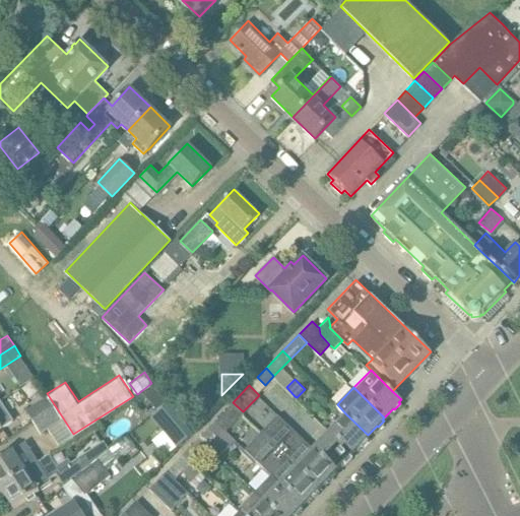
[(143,392),(136,397),(139,401),(146,396),(143,392)]
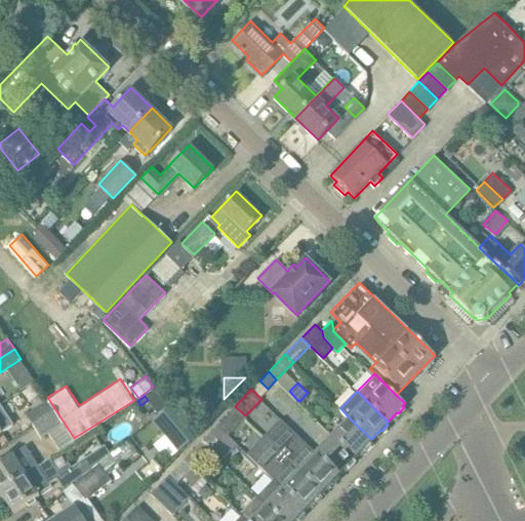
[(27,414),(34,425),(54,410),(47,400),(27,414)]
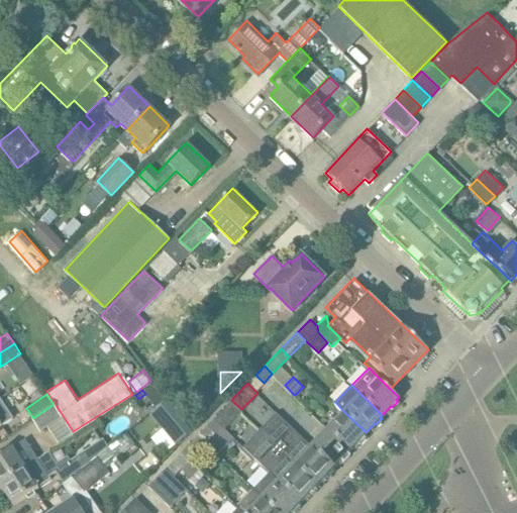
[(12,416),(0,397),(0,424),(1,424),(1,423),(12,416)]
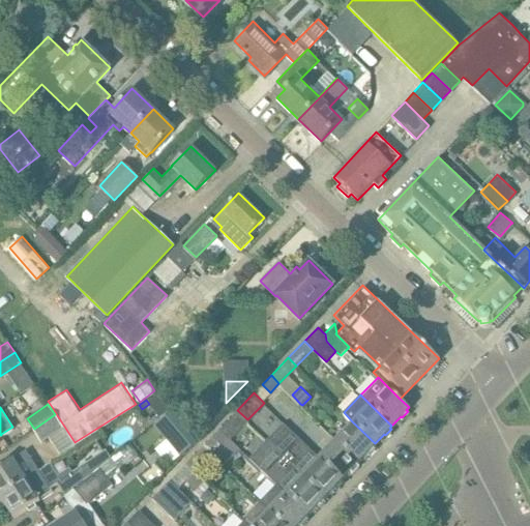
[(170,408),(154,421),(180,453),(197,439),(170,408)]
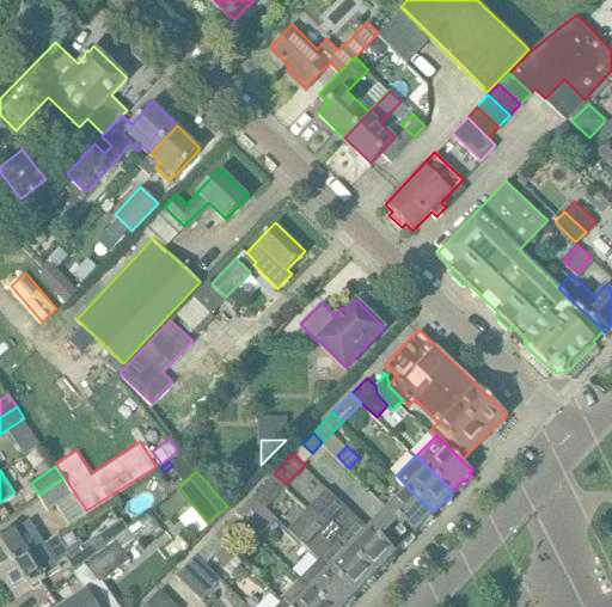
[(286,484),(274,473),(254,494),(267,506),(286,484)]
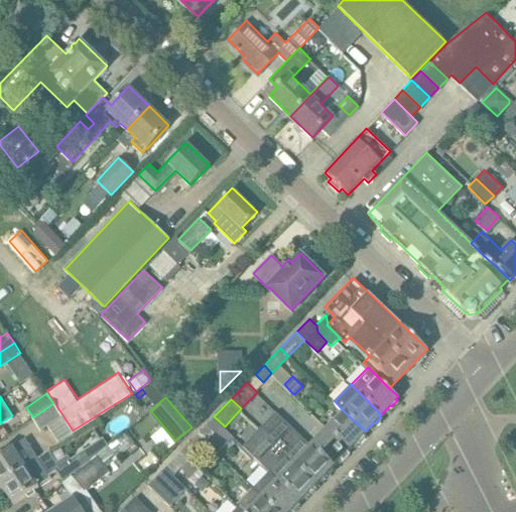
[(53,403),(33,417),(39,427),(60,413),(53,403)]
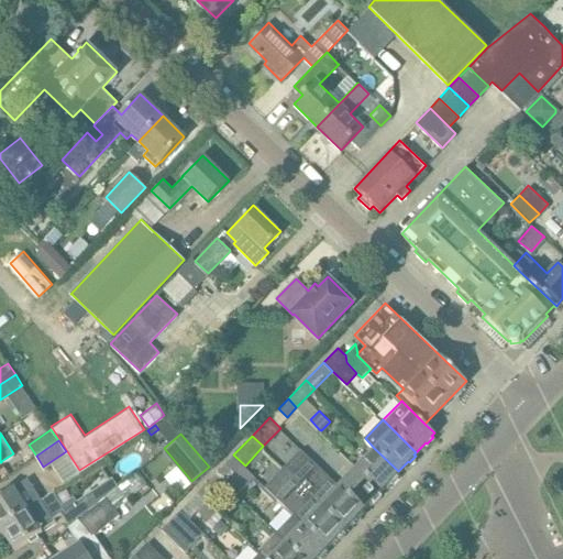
[(284,466),(345,526),(354,517),(355,518),(362,512),(361,511),(363,508),(339,484),(300,448),(284,466)]
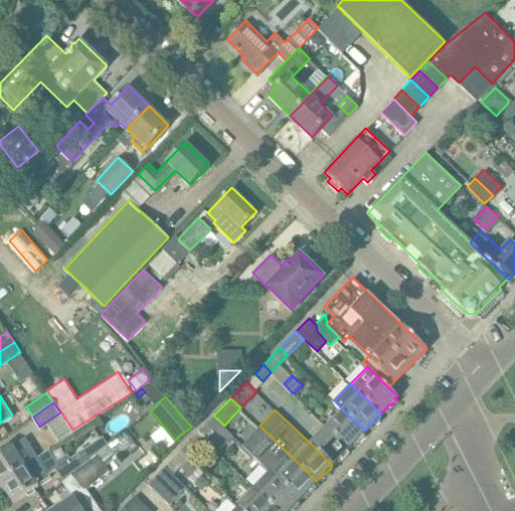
[(364,431),(342,409),(326,427),(348,448),(356,439),(358,440),(363,434),(362,433),(364,431)]
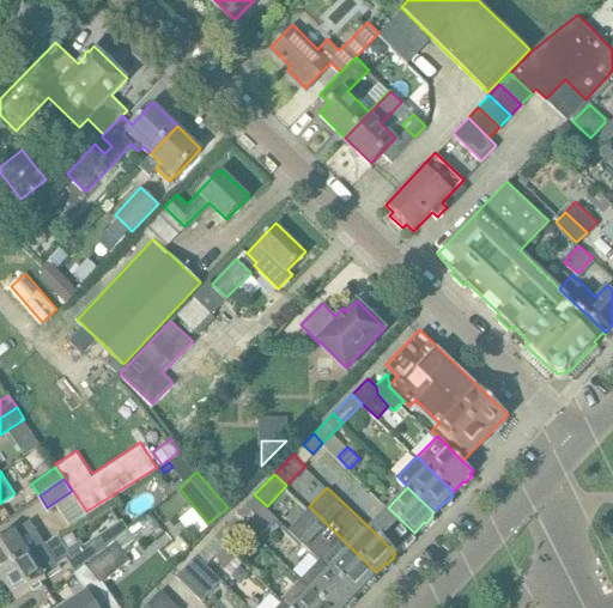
[(246,504),(235,514),(244,523),(248,520),(262,533),(277,518),(253,496),(246,504)]
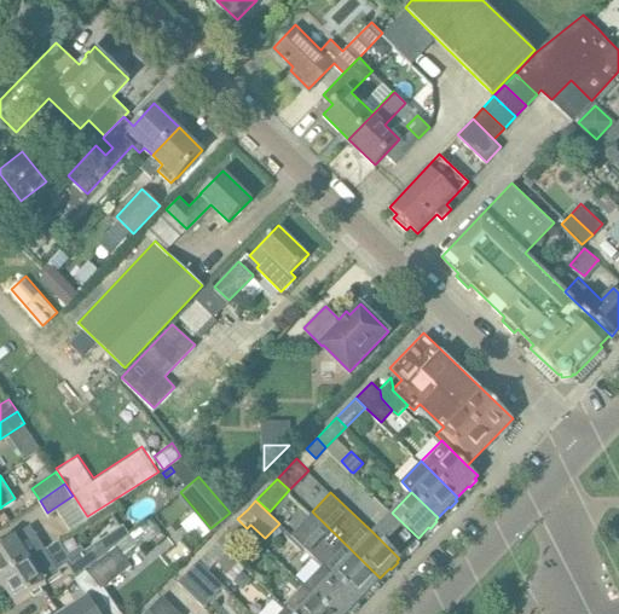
[(323,563),(359,600),(370,588),(371,590),(379,583),(376,581),(380,578),(312,511),(291,532),(323,563)]
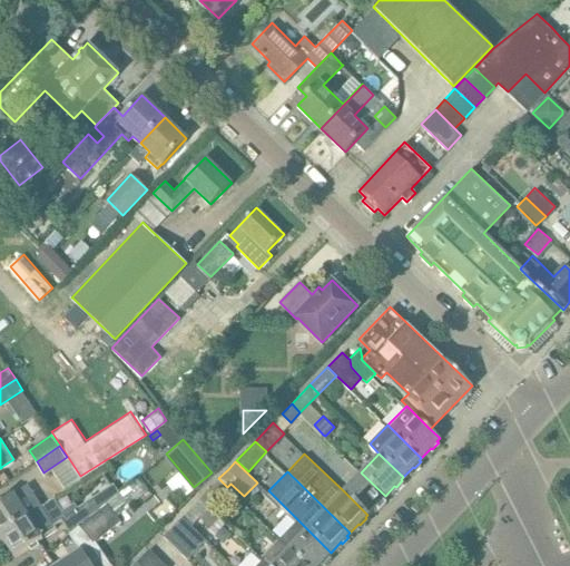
[(383,498),(385,496),(361,472),(343,490),(367,515),(376,505),(379,506),(384,499),(383,498)]
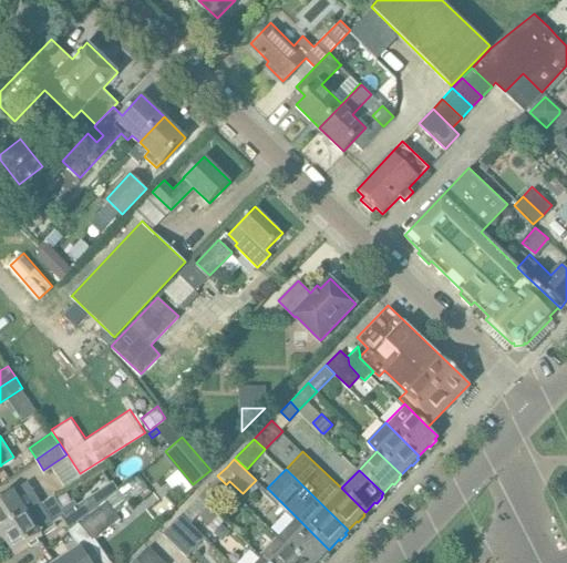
[(216,494),(226,484),(217,476),(208,485),(216,494)]
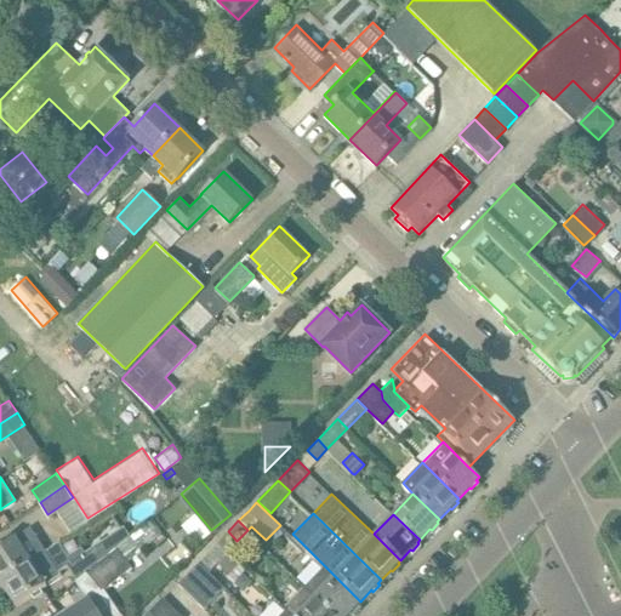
[(0,579),(45,549),(29,525),(15,536),(13,535),(0,543),(0,579)]
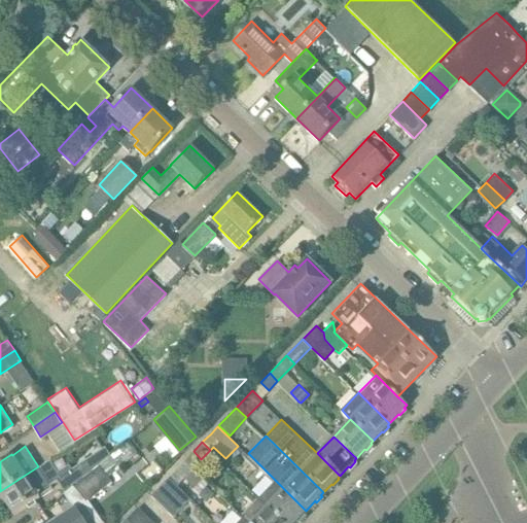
[(105,446),(85,459),(65,473),(73,486),(96,469),(100,465),(106,458),(110,454),(105,446)]
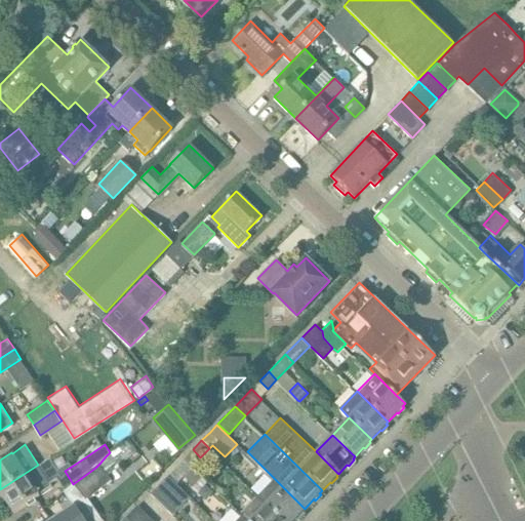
[(106,456),(99,464),(99,465),(108,475),(120,466),(119,465),(111,452),(106,456)]
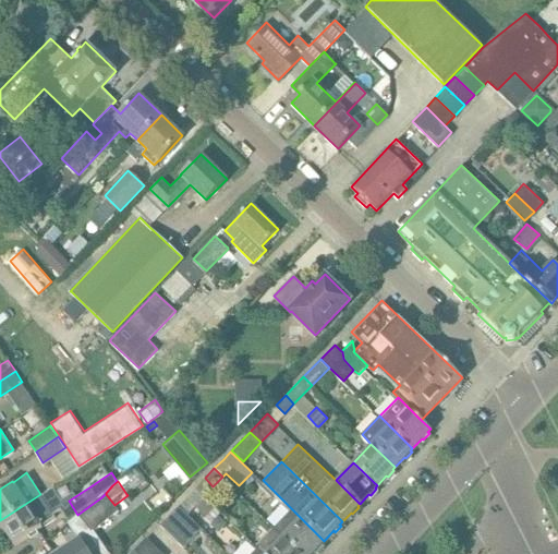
[(51,486),(40,494),(0,520),(0,521),(14,543),(28,533),(29,536),(37,531),(36,529),(41,525),(40,525),(55,515),(53,513),(64,506),(51,486)]
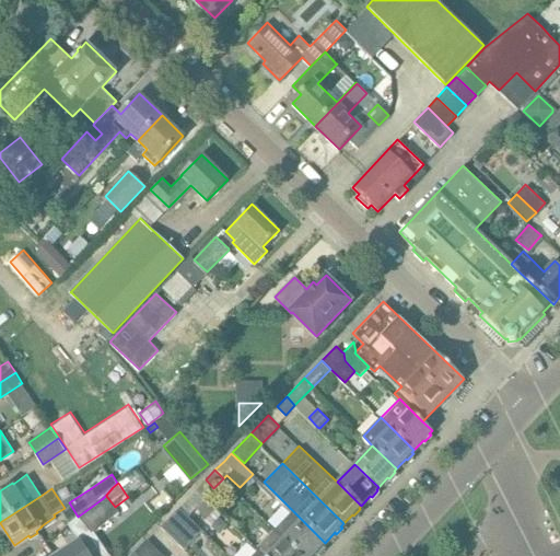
[(102,499),(78,517),(79,517),(92,534),(95,532),(119,513),(116,508),(115,507),(106,496),(106,495),(102,499)]
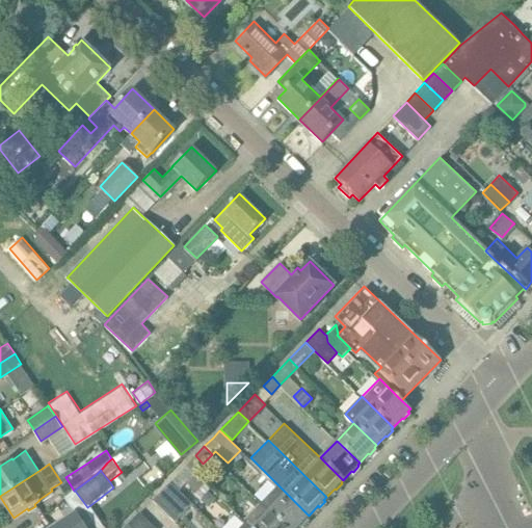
[(179,472),(170,481),(178,490),(187,479),(179,472)]
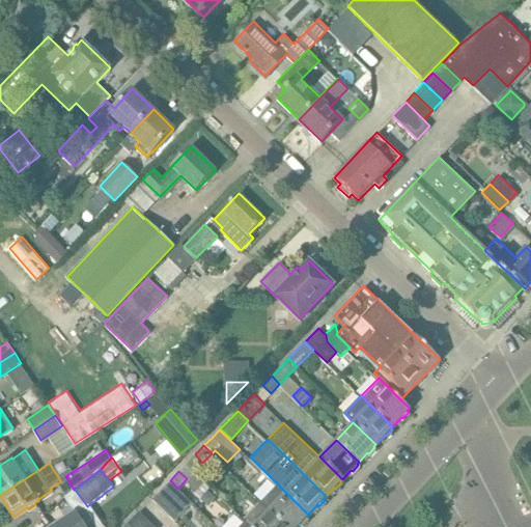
[(174,520),(192,502),(177,489),(170,480),(152,498),(174,520)]
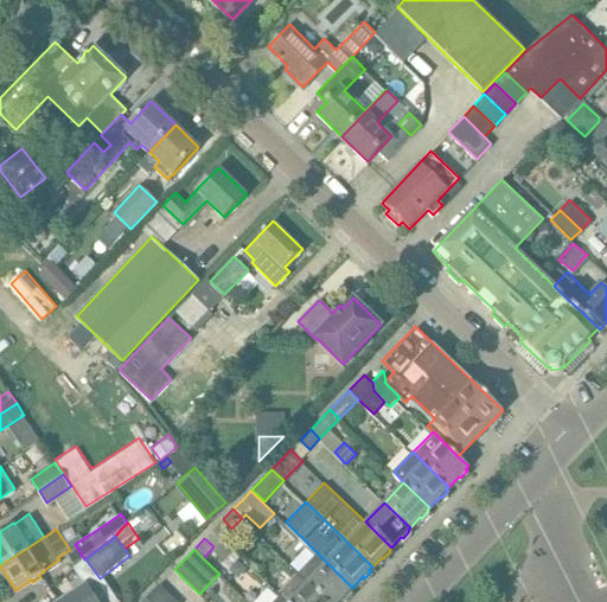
[(352,588),(317,552),(298,572),(327,601),(338,601),(344,596),(345,599),(352,591),(350,589),(352,588)]
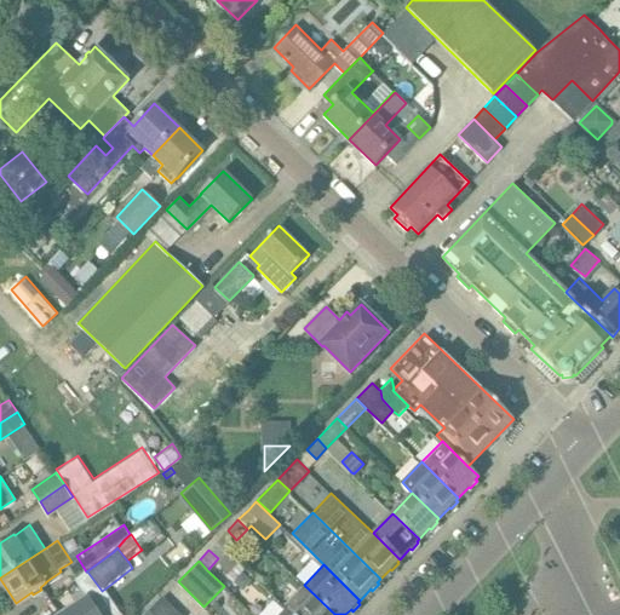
[(334,614),(304,585),(285,605),(286,607),(294,614),(334,614)]
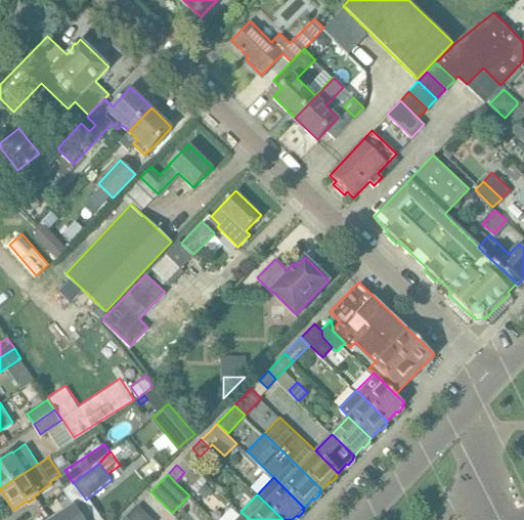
[(121,519),(154,519),(137,504),(121,519)]
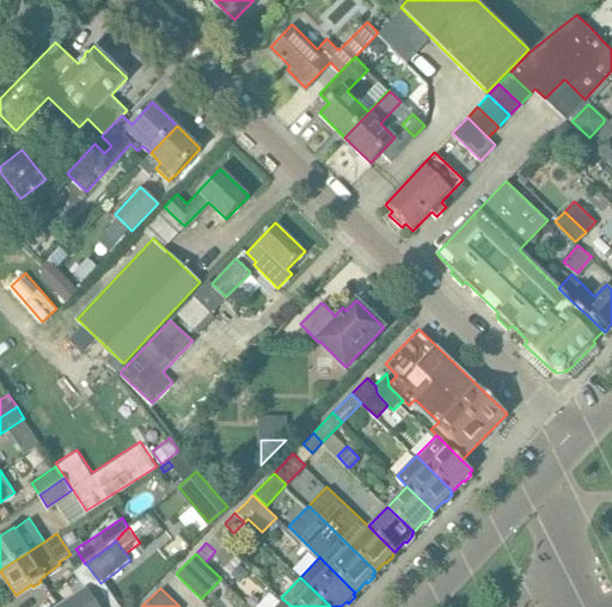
[(99,606),(87,589),(59,606),(99,606)]
